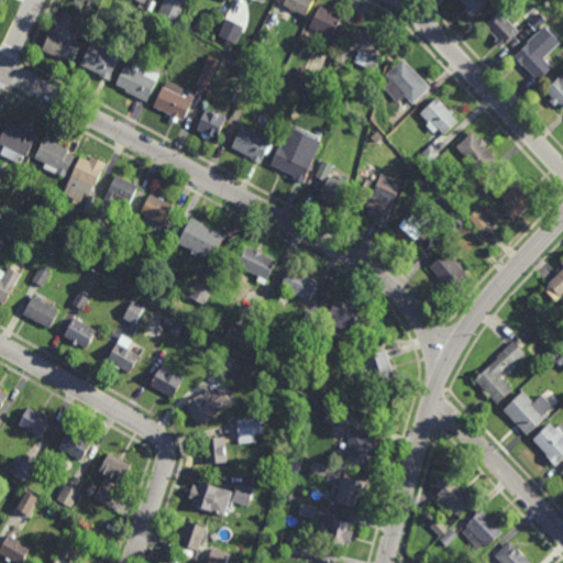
[(152,11),(145,9),(148,0),(153,0),(156,1),(152,11)]
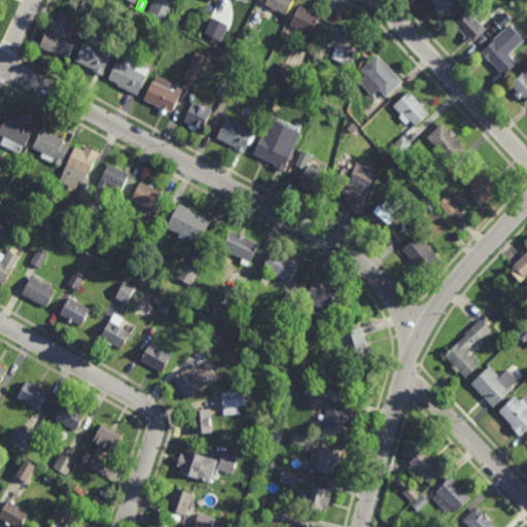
[(167,21),(148,11),(152,0),(171,0),(176,2),(167,21)]
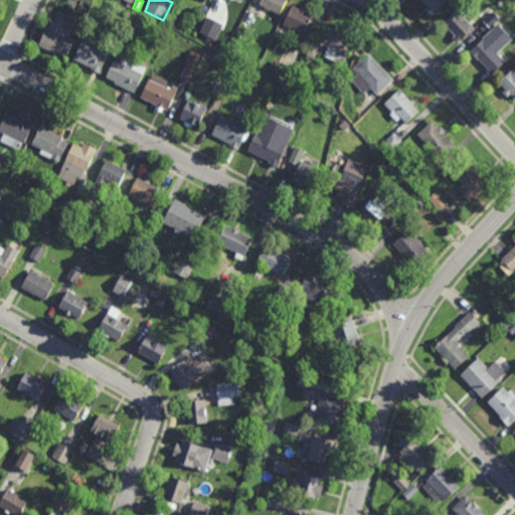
[(224,0),(219,13),(209,8),(212,0),(224,0)]
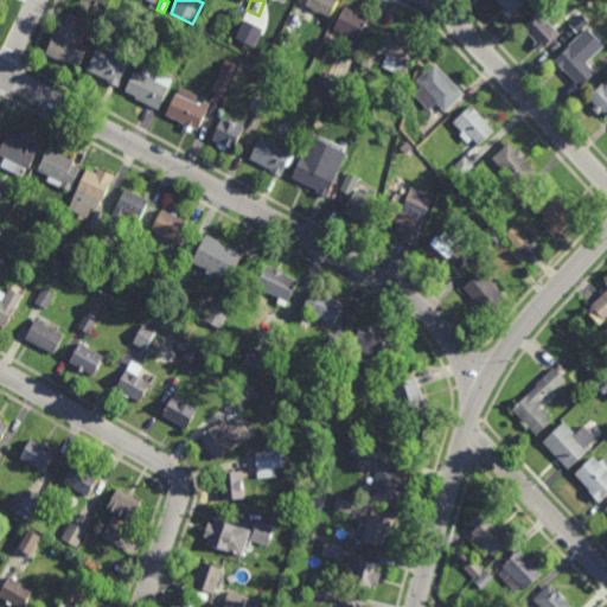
[(339,0),(331,17),(317,10),(315,13),(311,11),(312,8),(306,5),(307,0),(339,0)]
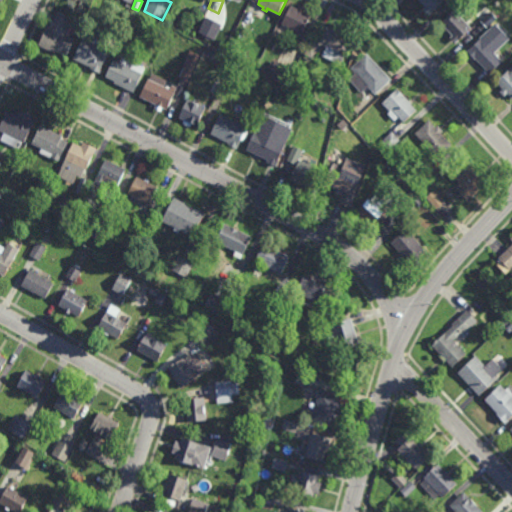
[(444,0),(428,16),(422,10),(426,7),(419,0),(444,0)]
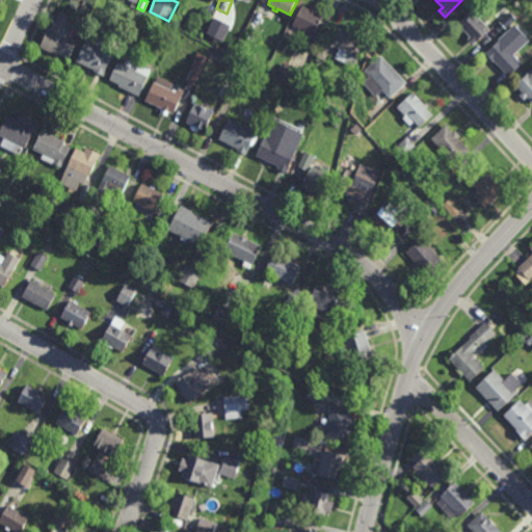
[(212,16),(205,11),(208,5),(215,8),(212,16)]
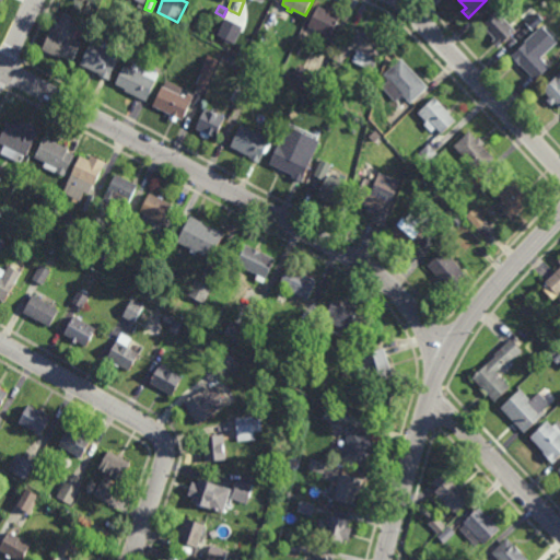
[(326,9),(328,6),(336,9),(334,13),(341,16),(331,37),(308,26),(318,6),(326,9)]
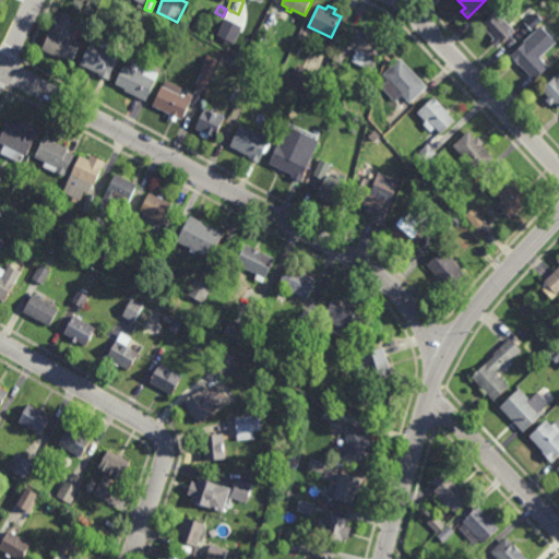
[(498,47),(491,40),(494,38),(480,24),(496,10),(515,31),(498,47)]
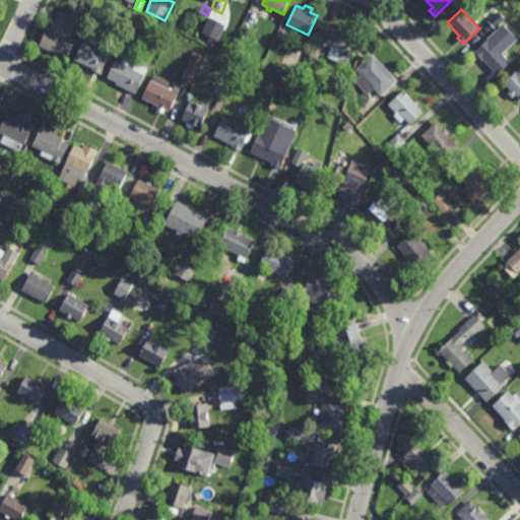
[(495,28),(488,20),(499,10),(506,18),(495,28)]
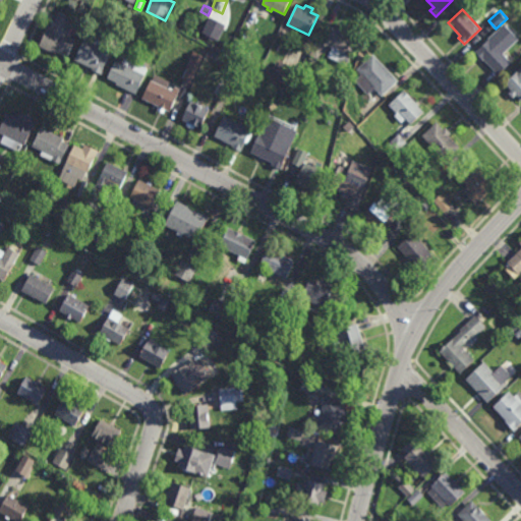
[(70,38),(75,40),(68,57),(57,53),(57,54),(43,47),(38,47),(38,42),(41,42),(48,25),(53,29),(55,25),(52,24),(57,13),(71,20),(69,23),(75,25),(70,38)]
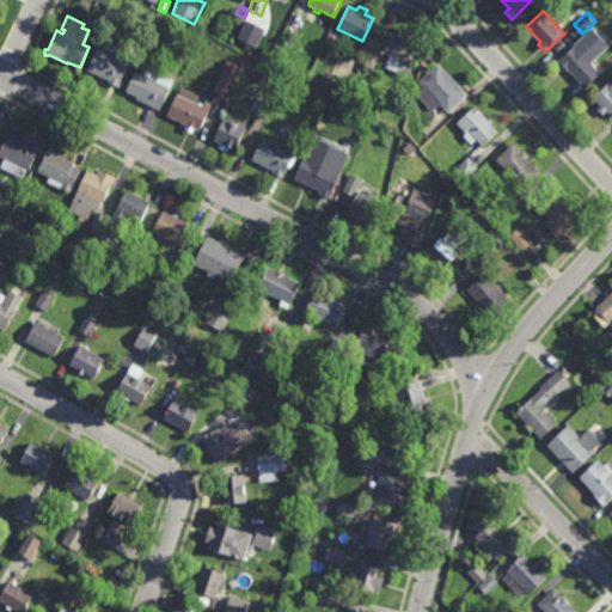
[(593,62),(598,68),(601,66),(604,68),(600,72),(601,73),(585,87),(569,71),(568,72),(567,71),(565,72),(558,65),(560,63),(558,61),(597,25),(611,41),(607,44),(610,47),(593,62)]
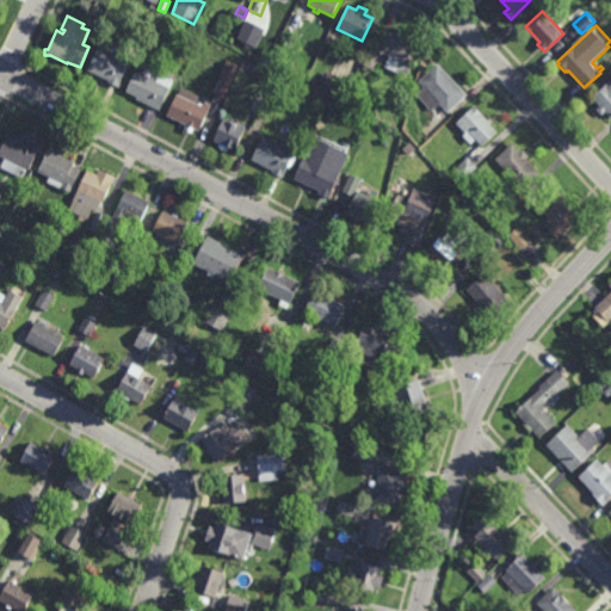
[(407,78),(384,67),(390,56),(383,53),(375,71),(372,69),(370,73),(363,69),(365,65),(364,65),(372,47),(380,50),(389,30),(423,45),(407,78)]
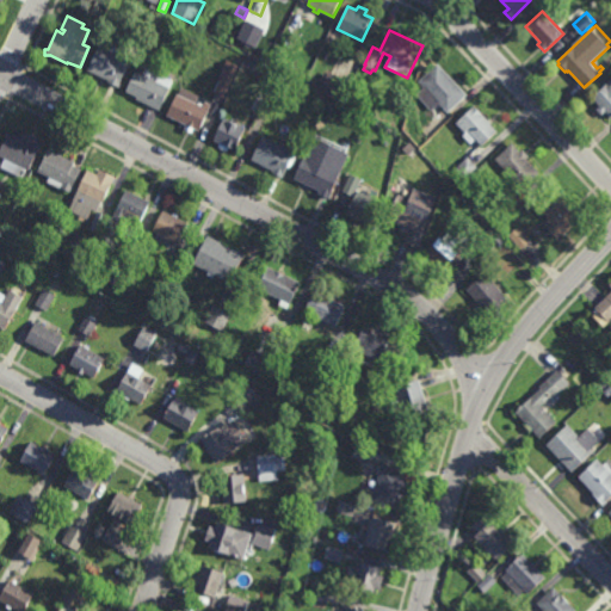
[(125,51),(122,57),(131,61),(118,87),(107,82),(109,81),(88,71),(100,45),(110,50),(112,45),(125,51)]
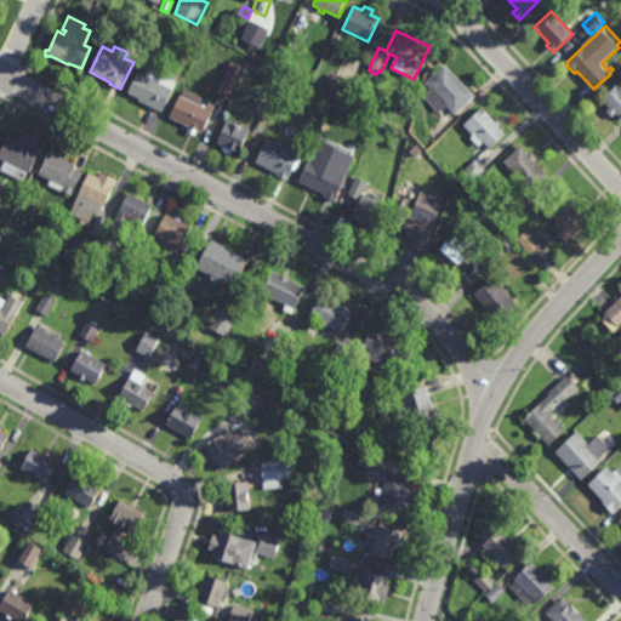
[(228,100),(218,95),(224,81),(222,80),(232,61),(244,67),(228,100)]
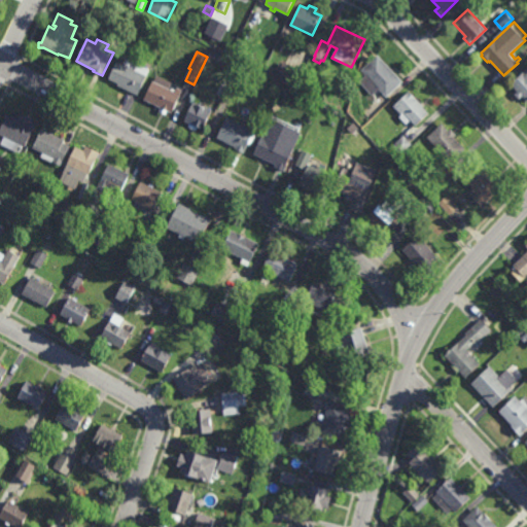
[(386,98),(380,91),(374,98),(358,81),(365,75),(361,70),(378,54),(403,81),(386,98)]
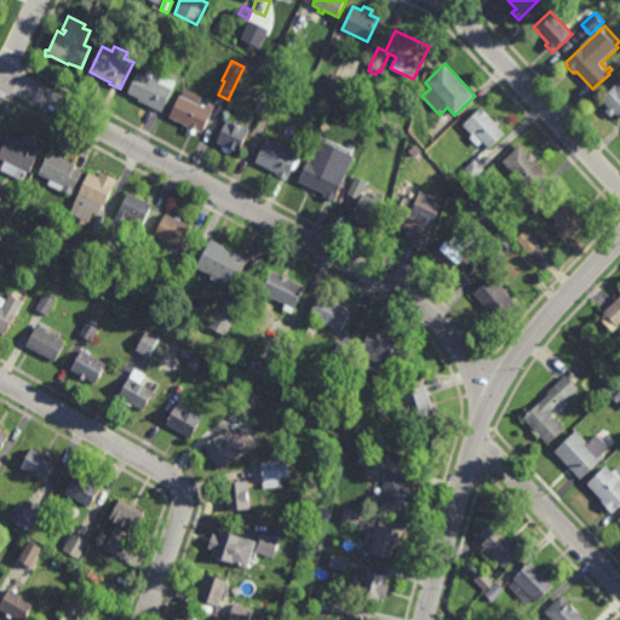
[(162,110),(138,99),(139,97),(128,92),(141,65),(176,81),(162,110)]
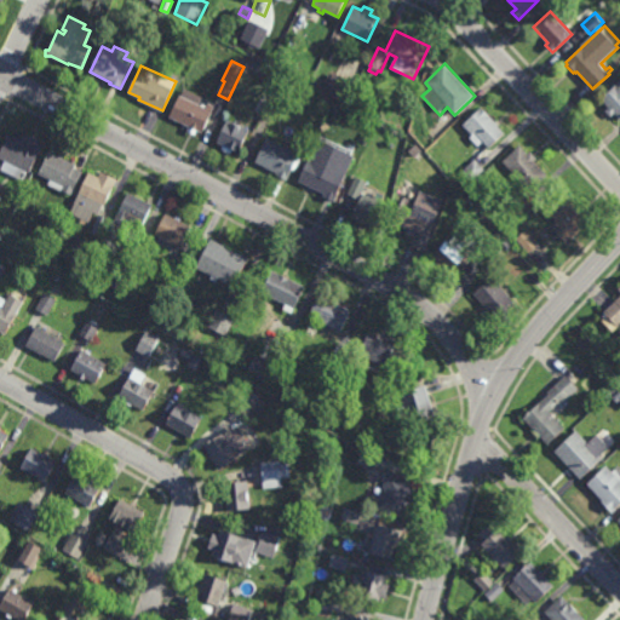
[(356,82),(348,103),(323,91),(325,90),(322,89),(328,74),(333,76),(334,73),(356,82)]
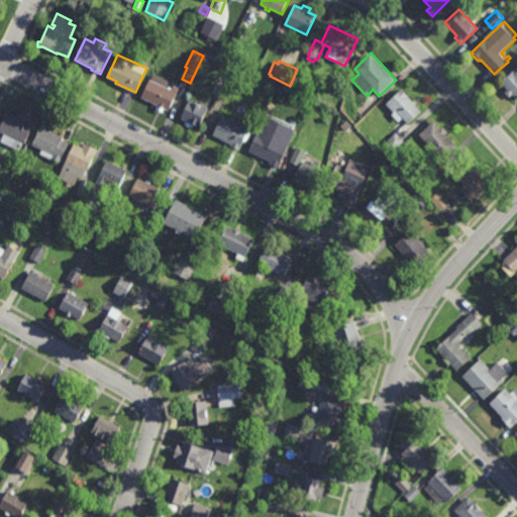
[(516,99),(512,94),(509,97),(505,92),(507,89),(501,82),(516,67),(516,99)]
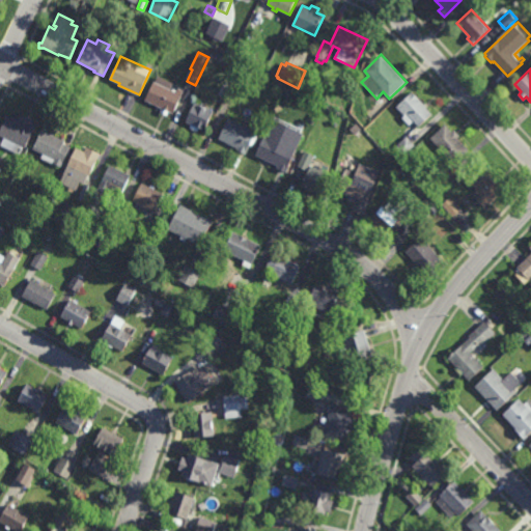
[(173,82),(171,88),(172,89),(173,87),(177,89),(178,87),(184,89),(174,113),(171,112),(171,113),(169,112),(167,116),(160,113),(162,108),(157,106),(157,105),(151,103),(151,104),(148,102),(149,101),(145,100),(154,80),(155,81),(158,75),(173,82)]
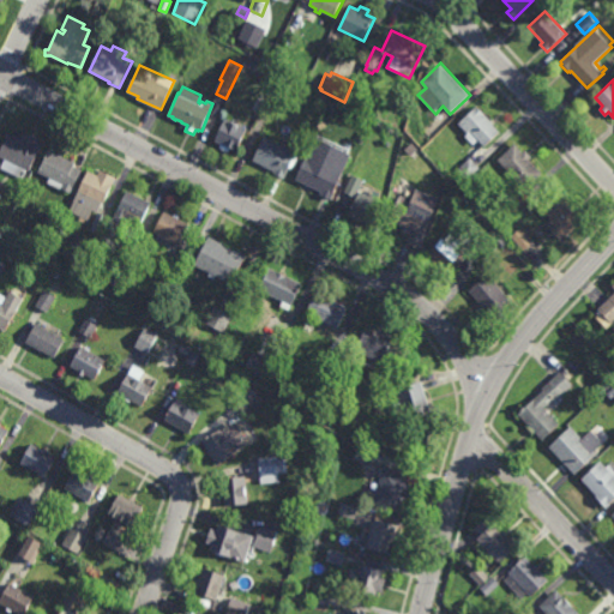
[(269,119),(258,114),(265,97),(276,102),(269,119)]
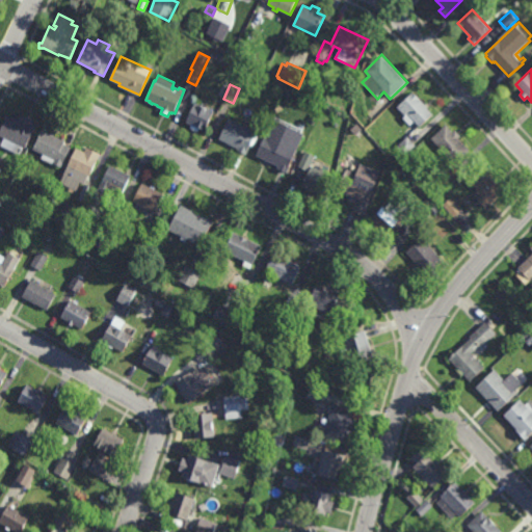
[(426,104),(427,103),(429,106),(428,107),(434,113),(420,127),(419,126),(418,127),(414,123),(410,126),(402,117),(405,115),(397,106),(414,90),(426,104)]
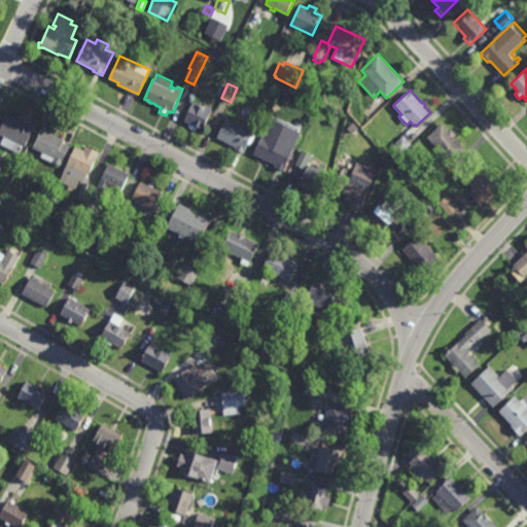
[(203,129),(198,127),(197,130),(187,126),(189,123),(185,119),(195,100),(213,108),(203,129)]
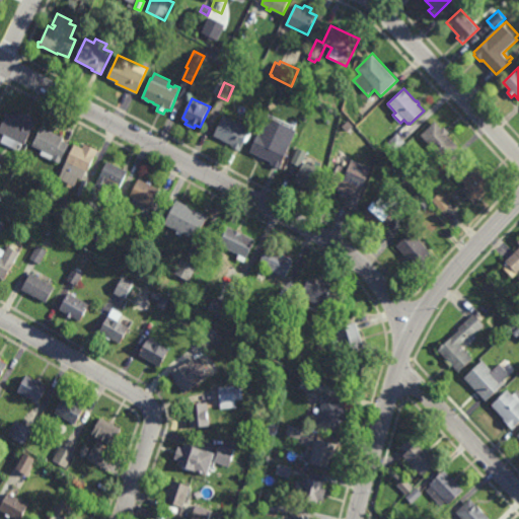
[(19,116),(20,113),(23,115),(24,112),(32,115),(31,118),(36,121),(28,138),(29,139),(28,142),(27,141),(26,144),(24,143),(20,151),(1,142),(5,134),(0,131),(0,129),(7,115),(6,115),(8,110),(19,116)]
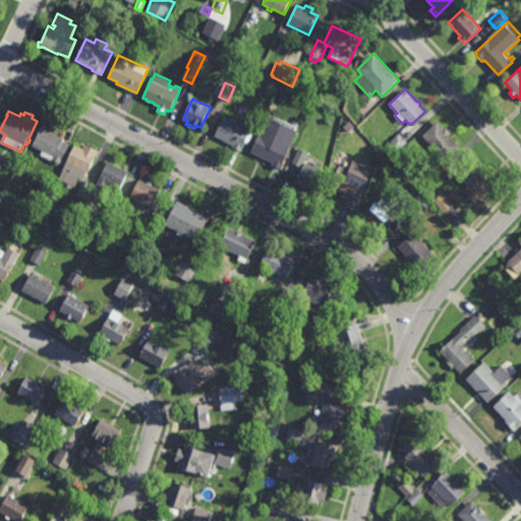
[(289,156),(287,155),(281,169),(257,159),(258,156),(251,152),(267,114),(299,127),(289,152),(291,153),(289,156)]
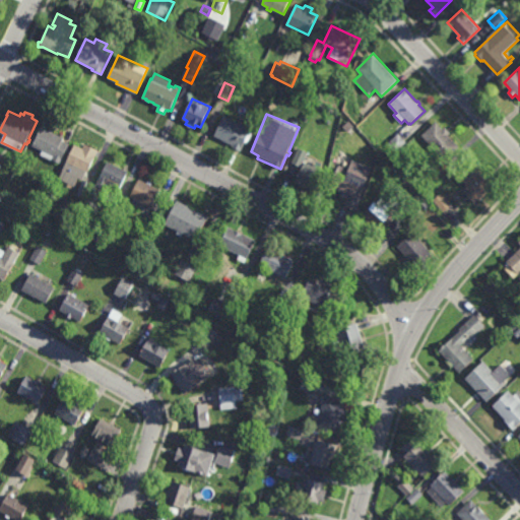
[(248,143),(246,141),(241,151),(232,147),(233,145),(214,136),(224,115),(252,128),(251,129),(254,131),(248,143)]
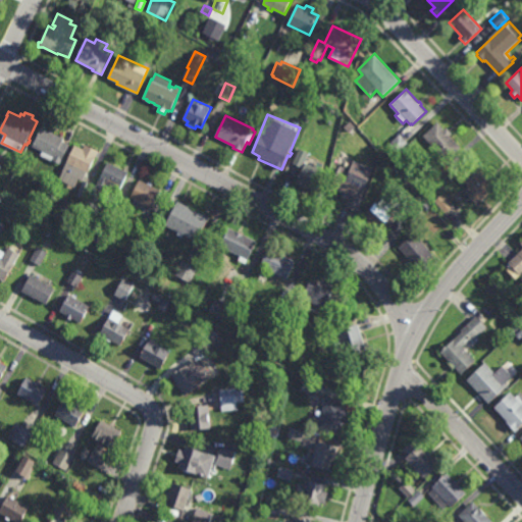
[(446,128),(448,126),(453,133),(451,135),(462,147),(448,161),(423,136),(438,121),(446,128)]
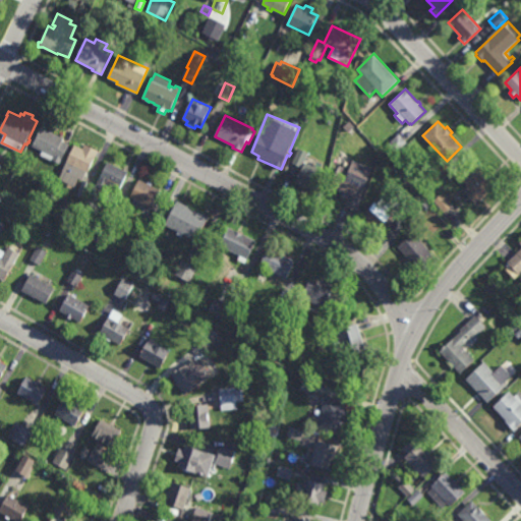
[(64,136),(62,139),(69,143),(60,163),(41,155),(43,151),(34,147),(40,133),(42,127),(64,136)]
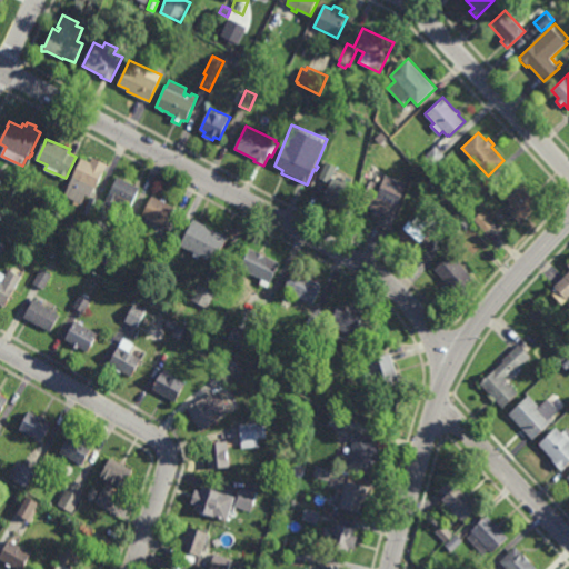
[(432,168),(422,158),(436,145),(445,155),(432,168)]
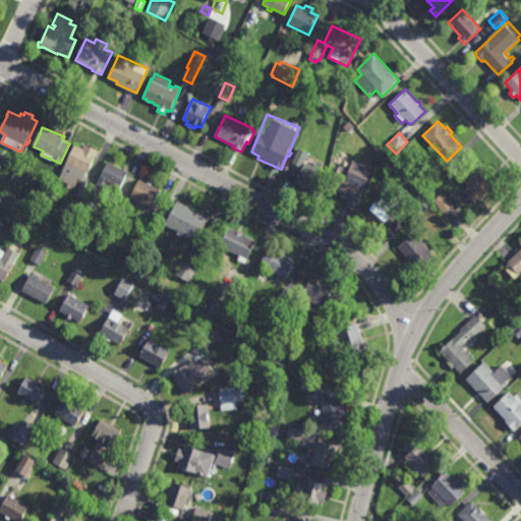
[(99,150),(98,151),(101,152),(98,158),(96,156),(89,172),(87,171),(82,179),(79,177),(75,186),(59,179),(74,143),(83,148),(84,143),(99,150)]
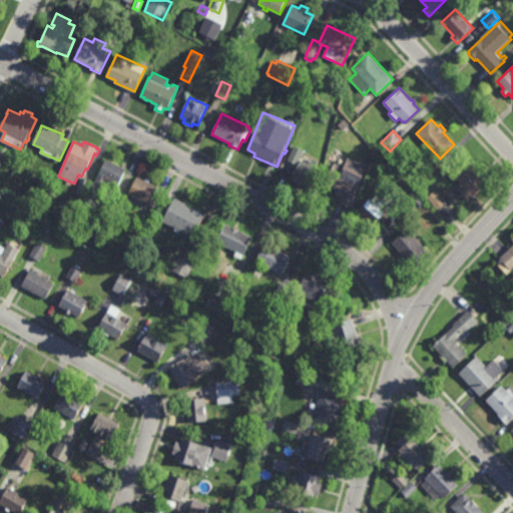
[(312,164),(315,158),(321,161),(318,167),(322,169),(313,188),(304,184),(304,185),(292,179),(299,165),(288,160),(295,145),(306,150),(302,159),(312,164)]
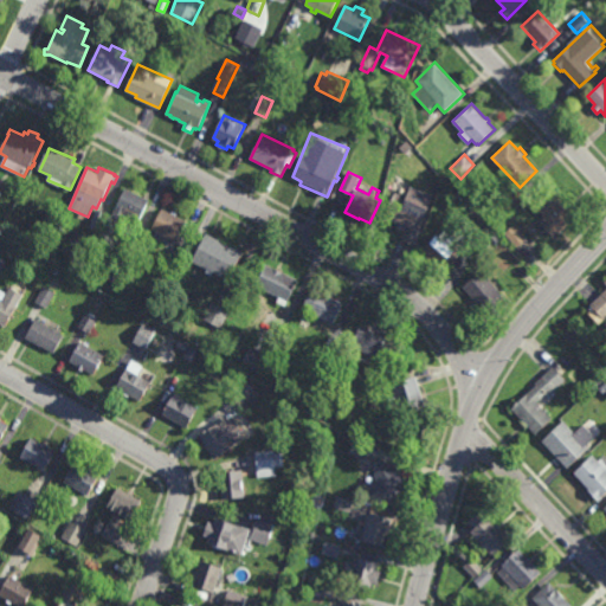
[(419,231),(418,245),(403,239),(406,231),(395,226),(397,221),(385,217),(395,192),(407,198),(412,186),(433,195),(419,231)]
